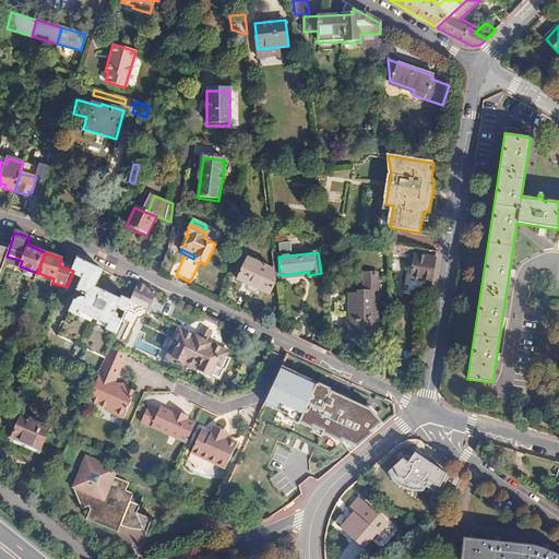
[(436,259),(414,254),(409,277),(406,277),(404,288),(430,293),(433,277),(436,259)]
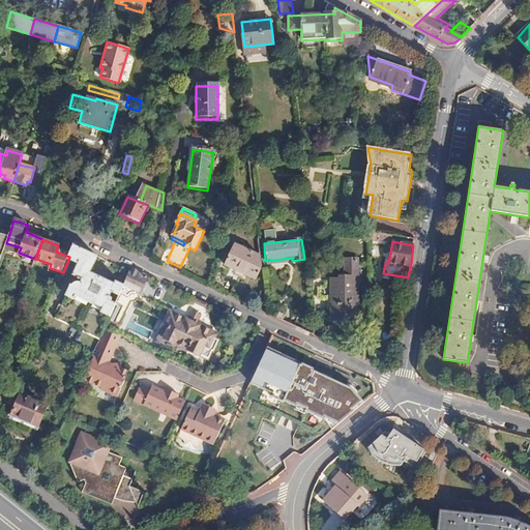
[(74,284),(70,286),(65,297),(74,300),(76,297),(104,310),(101,313),(110,317),(116,303),(123,286),(115,283),(114,286),(90,273),(97,257),(76,246),(76,244),(76,243),(69,257),(68,260),(72,262),(79,265),(74,276),(83,281),(82,284),(80,283),(78,283),(76,283),(74,284)]
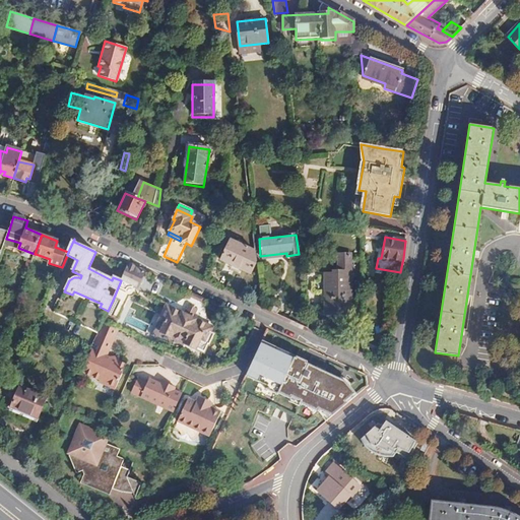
[(255,252),(230,241),(220,261),(250,274),(256,263),(255,252)]
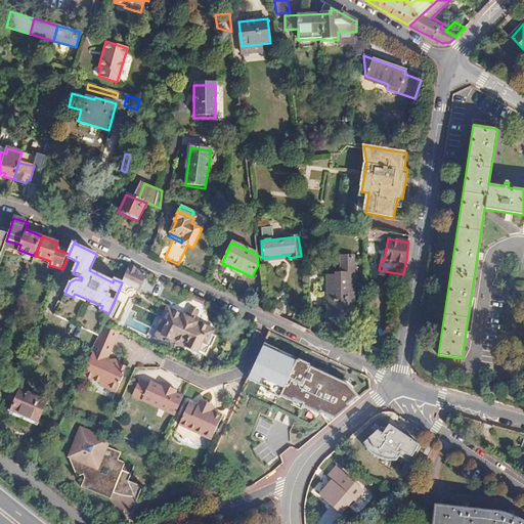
[(8,251),(3,249),(0,259),(0,264),(7,267),(11,255),(7,254),(8,251)]
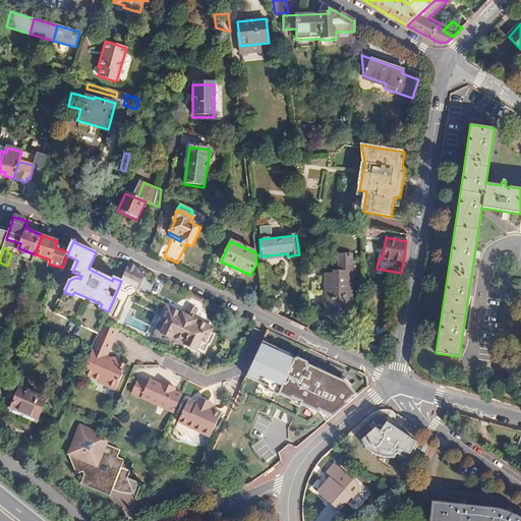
[(71,257),(67,255),(62,268),(61,270),(65,272),(71,257)]
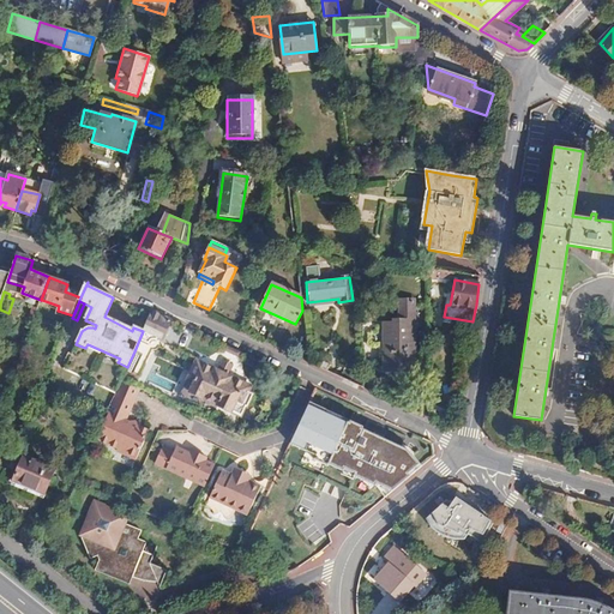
[(151,313),(143,331),(134,351),(142,355),(133,372),(140,375),(151,350),(154,350),(156,350),(157,348),(169,321),(151,313)]
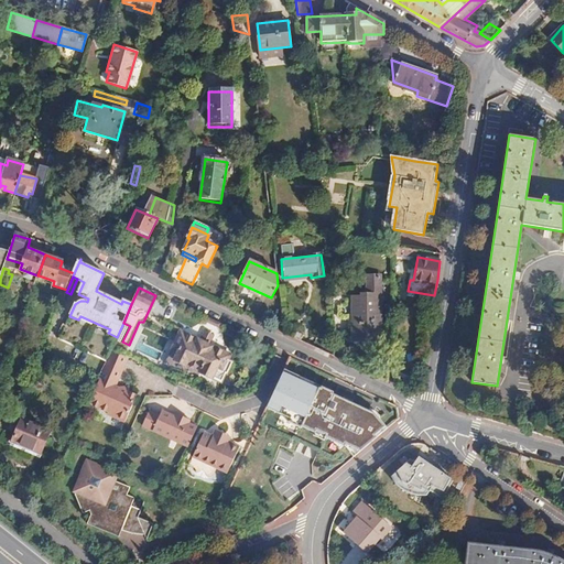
[(357,310),(353,310),(353,342),(380,342),(380,292),(368,292),(368,299),(357,299),(357,310)]
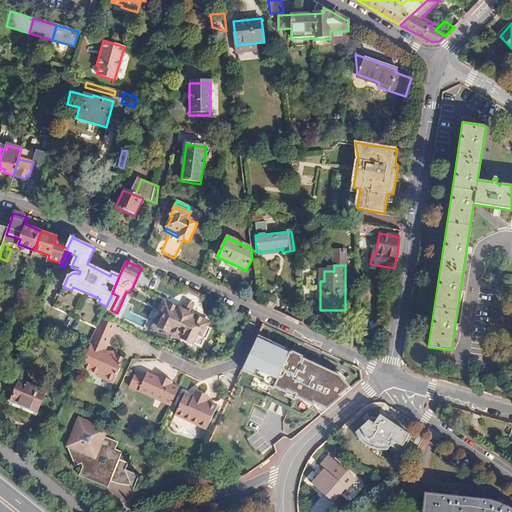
[(58,297),(53,309),(96,329),(100,319),(101,318),(102,317),(58,297)]
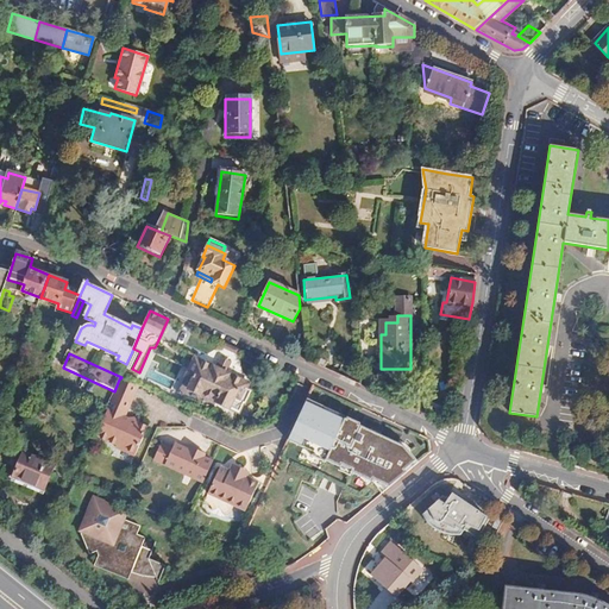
[(184,377),(193,382),(186,399),(211,412),(214,405),(237,416),(243,406),(244,407),(250,393),(245,390),(249,384),(193,359),(184,377)]
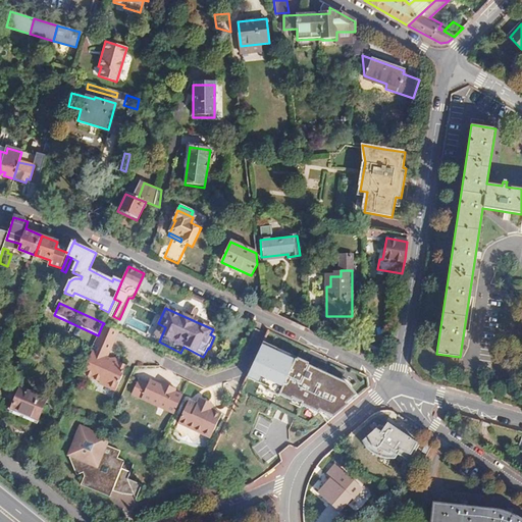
[(102,325),(98,335),(81,375),(99,383),(98,384),(114,393),(125,368),(118,364),(118,362),(113,360),(109,360),(108,363),(103,361),(106,353),(108,354),(117,332),(102,325)]
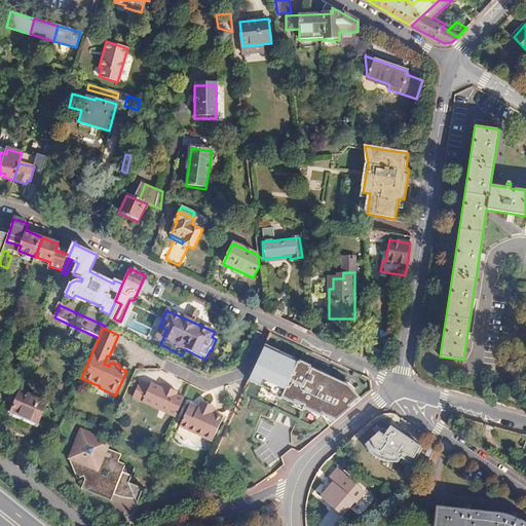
[(354,388),(267,349),(253,381),(267,387),(269,381),(295,392),(291,401),(340,423),(366,402),(354,388)]
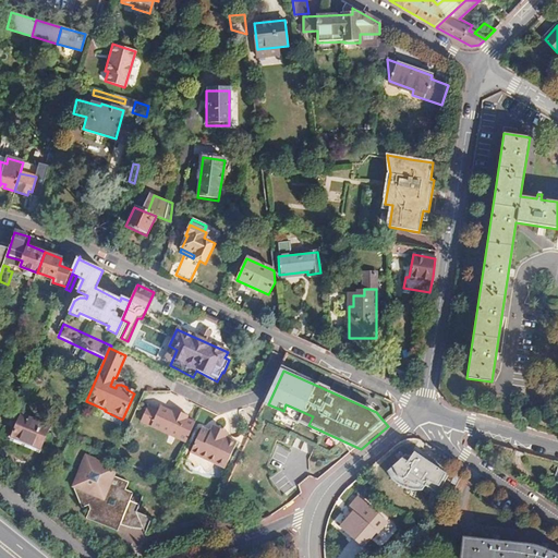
[(148,409),(142,423),(186,444),(195,424),(187,420),(189,416),(180,412),(178,415),(174,413),(161,408),(159,413),(148,409)]
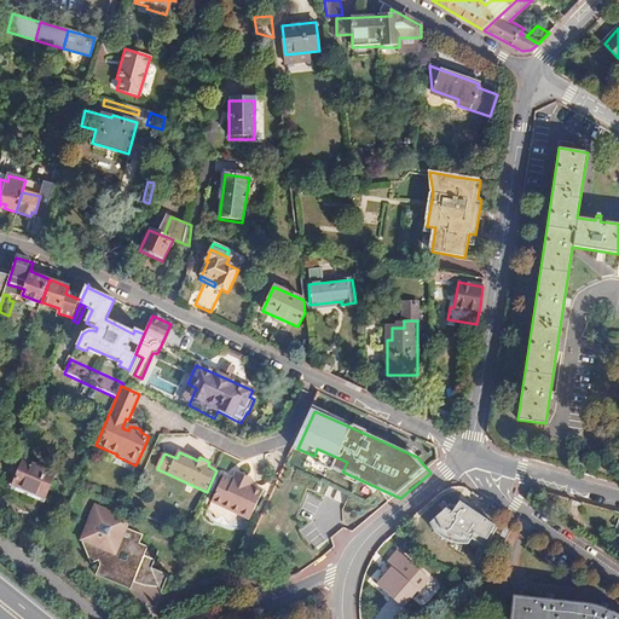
[(59,474),(23,458),(11,484),(47,499),(59,474)]
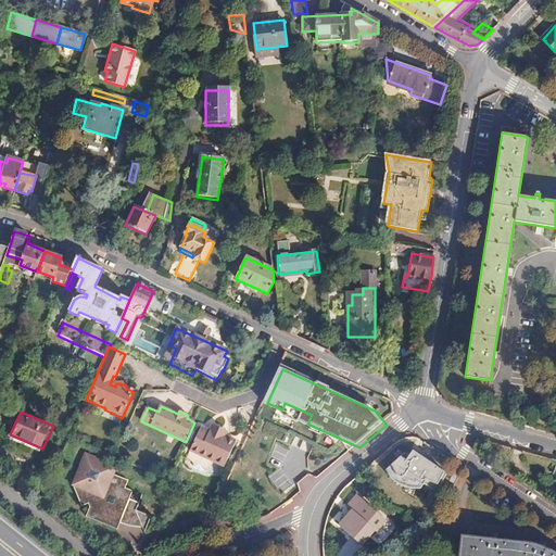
[(210,431),(202,428),(191,452),(215,463),(225,468),(238,442),(227,437),(223,434),(225,430),(213,425),(210,431)]
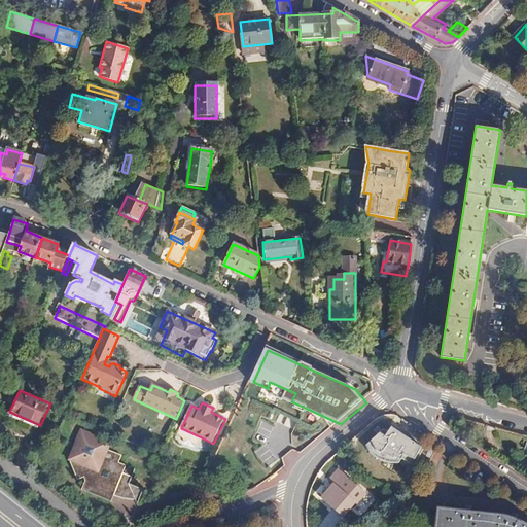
[(429,445),(396,423),(391,432),(386,428),(371,442),(373,446),(374,449),(380,453),(385,457),(393,461),(403,463),(411,452),(422,458),(429,445)]
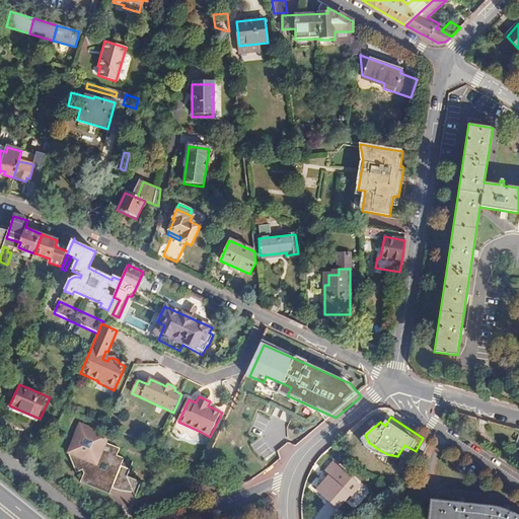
[(170,488),(179,466),(151,454),(145,468),(131,462),(129,469),(120,465),(123,459),(117,456),(120,449),(105,443),(108,436),(87,427),(78,429),(69,452),(76,462),(74,463),(77,471),(83,469),(84,472),(80,482),(108,494),(112,488),(132,493),(134,497),(141,500),(170,488)]
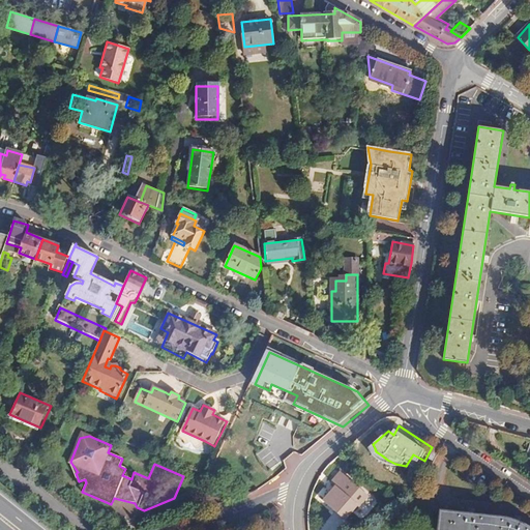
[(134,472),(125,469),(122,475),(131,479),(134,472)]
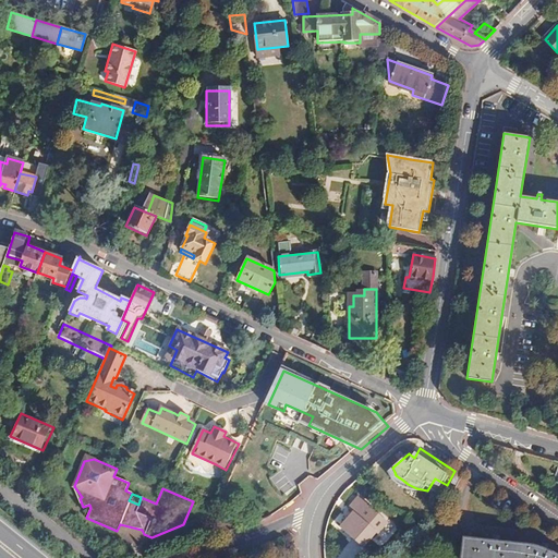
[(349,509),(353,513),(340,529),(362,547),(375,533),(376,534),(387,523),(359,498),(349,509)]
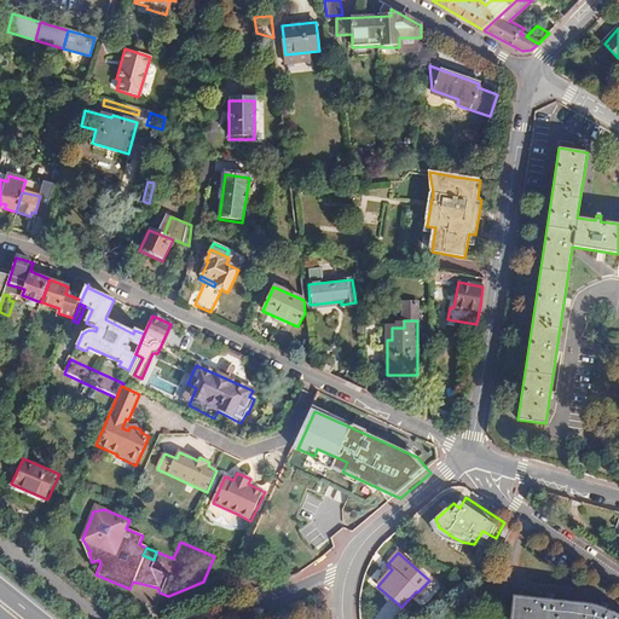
[(615,618),(609,615),(605,614),(606,612),(600,611),(600,612),(590,609),(553,605),(553,602),(548,601),(547,603),(514,599),(510,618),(615,618)]
